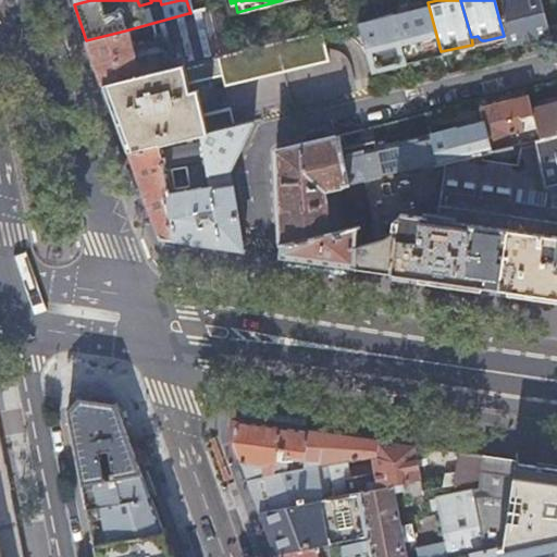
[(540,0),(494,0),(504,36),(506,42),(518,39),(536,35),(548,32),(540,0)]
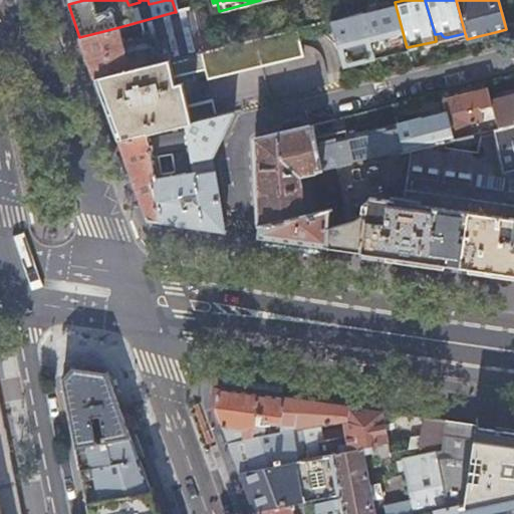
[(395,2),(329,19),(341,65),(407,49),(407,47),(395,2)]
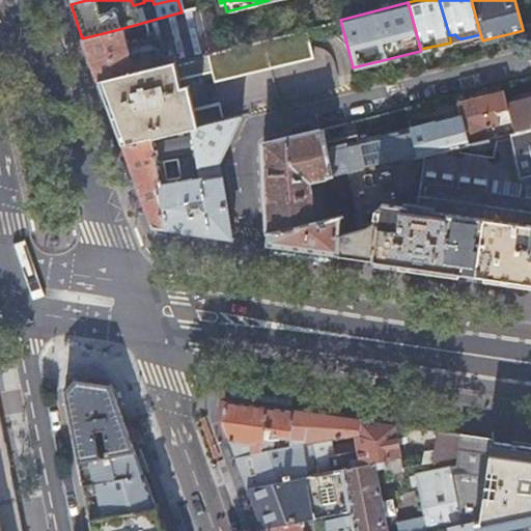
[(98,79),(208,52),(197,7),(182,12),(179,12),(183,26),(123,43),(119,29),(82,38),(89,58),(98,79)]
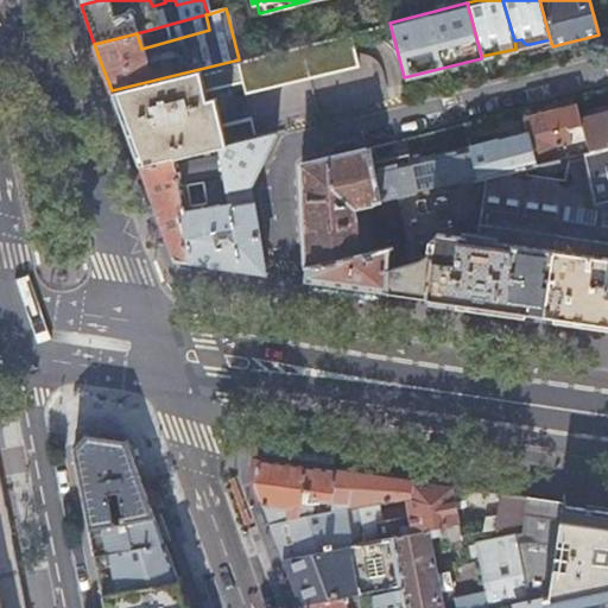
[(358,65),(349,32),(239,59),(112,90),(118,109),(137,159),(138,164),(169,157),(216,146),(261,134),(258,118),(251,120),(251,118),(222,125),(214,96),(206,97),(204,89),(241,81),(244,93),(358,65)]
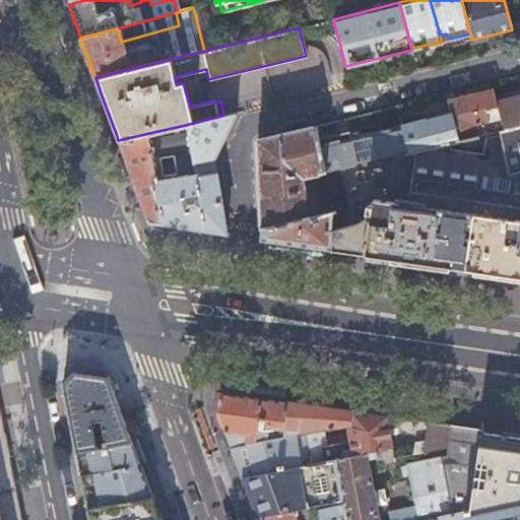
[(448,100),(451,112),(457,138),(477,133),(475,127),(500,121),(495,102),(492,88),(448,100)]
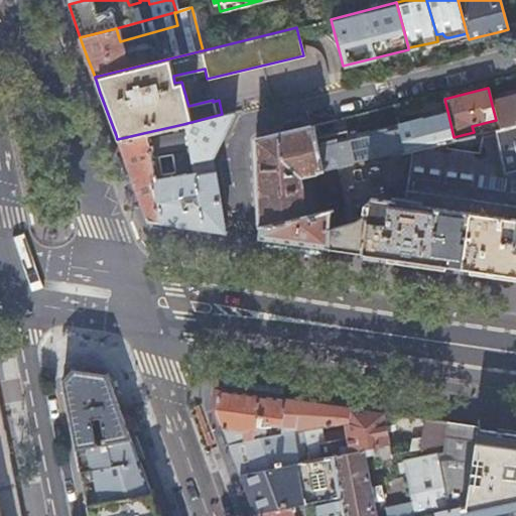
[(496,120),(498,127),(515,122),(515,94),(491,101),(496,120)]
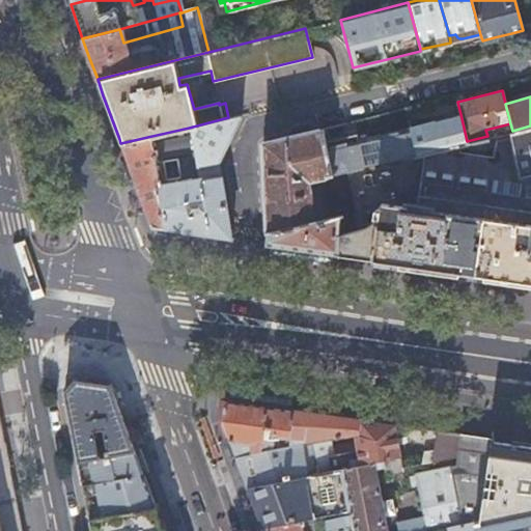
[(241,114),(228,117),(189,128),(191,144),(195,166),(217,162),(230,135),(241,114)]
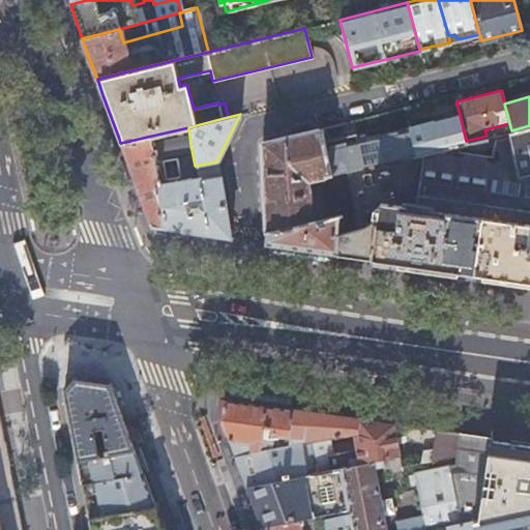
[(460,114),(409,126),(415,153),(466,141),(460,114)]
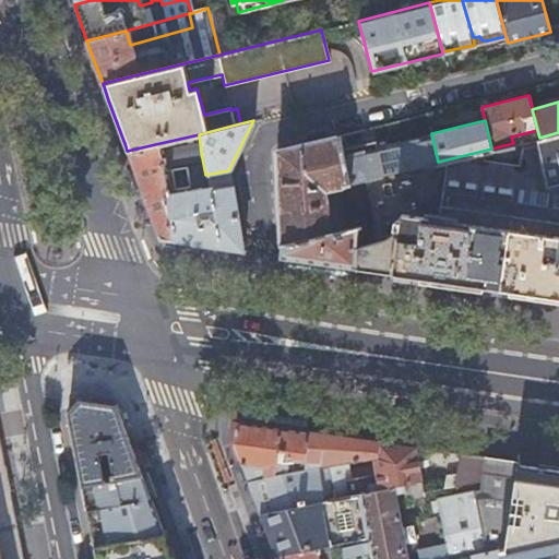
[(431,133),(429,127),(412,131),(420,165),(438,162),(431,133)]
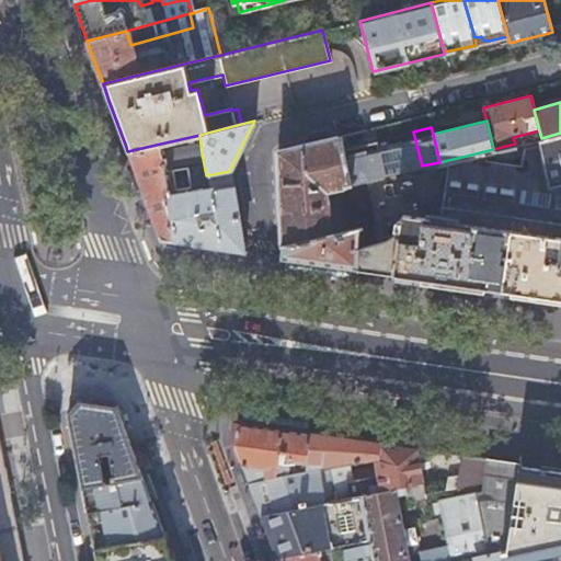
[(513,137),(515,144),(541,138),(539,130),(513,137)]
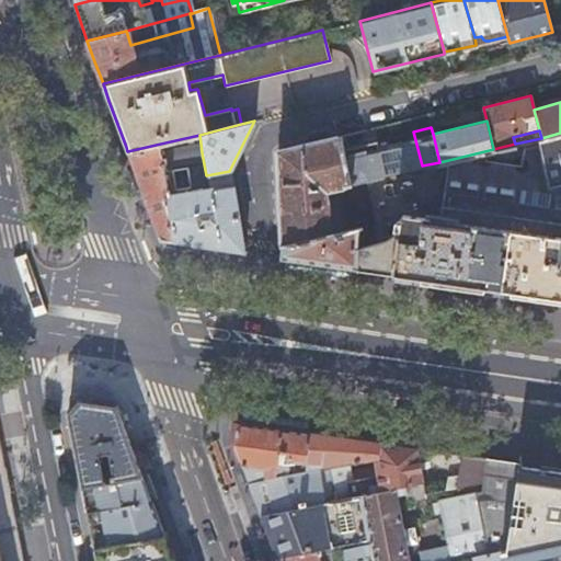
[(422,165),(385,175),(365,180),(370,207),(375,225),(371,244),(357,247),(357,268),(368,270),(420,277),(484,286),(533,294),(560,297),(560,133),(541,138),(515,144),(493,149),(439,162),(422,165)]
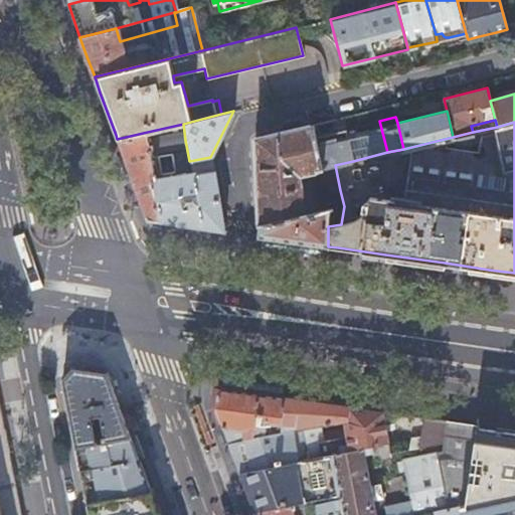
[(254,155),(258,223),(301,214),(300,185),(297,173),(317,168),(317,169),(321,168),(314,137),(311,123),(281,131),(253,138),(254,155)]
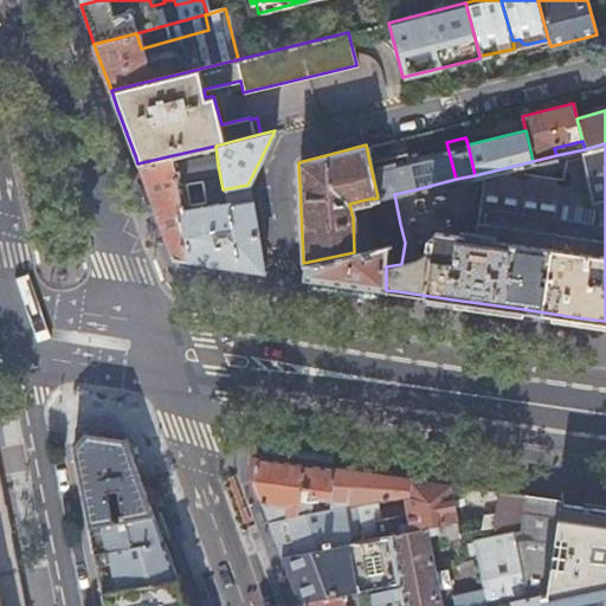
[(263,271),(247,185),(223,189),(225,201),(208,204),(205,186),(181,189),(179,180),(181,180),(180,174),(218,165),(216,146),(168,156),(191,260),(263,271)]
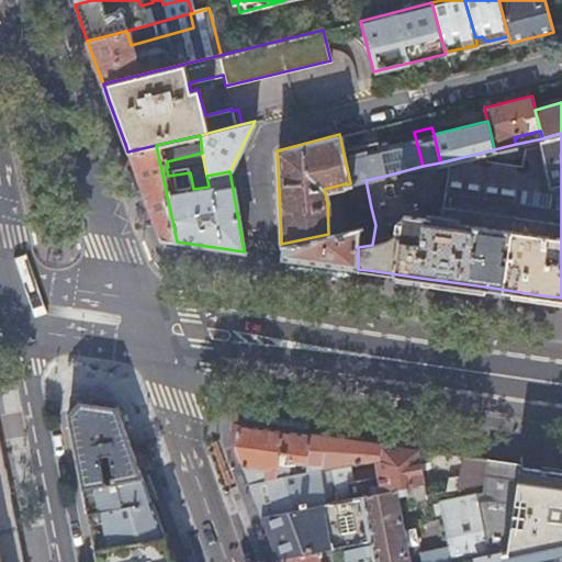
[(375,141),(343,149),(350,183),(366,180),(385,176),(380,154),(382,154),(380,146),(378,147),(375,141)]
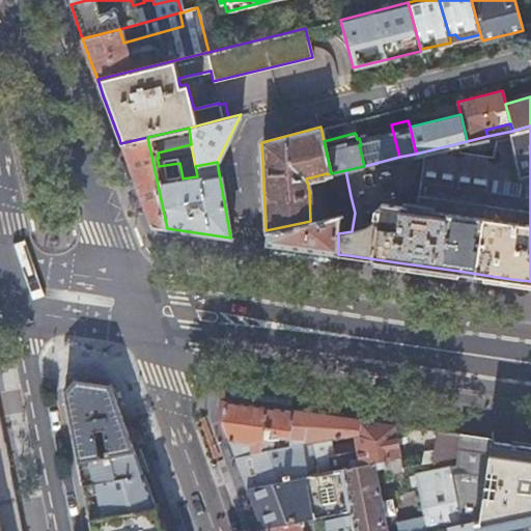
[(147,137),(120,143),(138,190),(141,198),(150,226),(167,228),(147,137)]
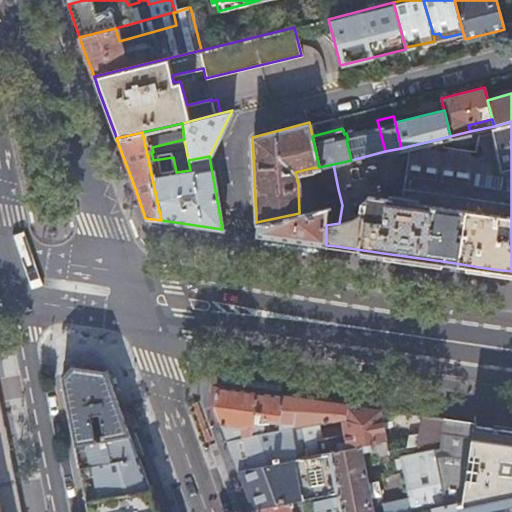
[(333,164),(319,167),(315,168),(320,193),(338,189),(333,164)]
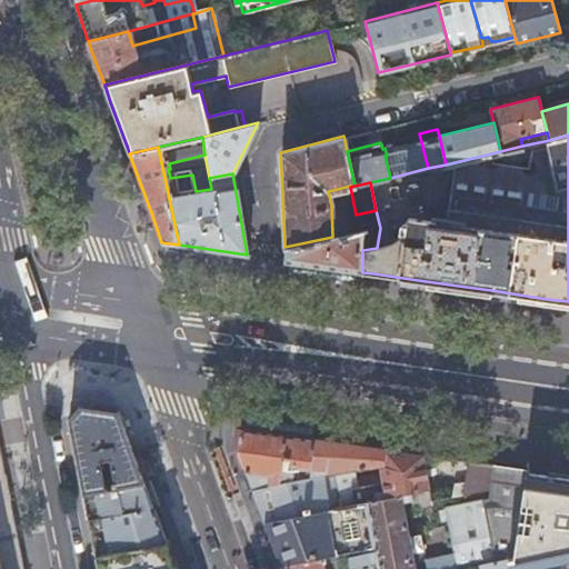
[(332,237),(285,247),(282,260),(298,262),(318,266),(356,271),(362,272),(362,250),(362,230),(332,237)]
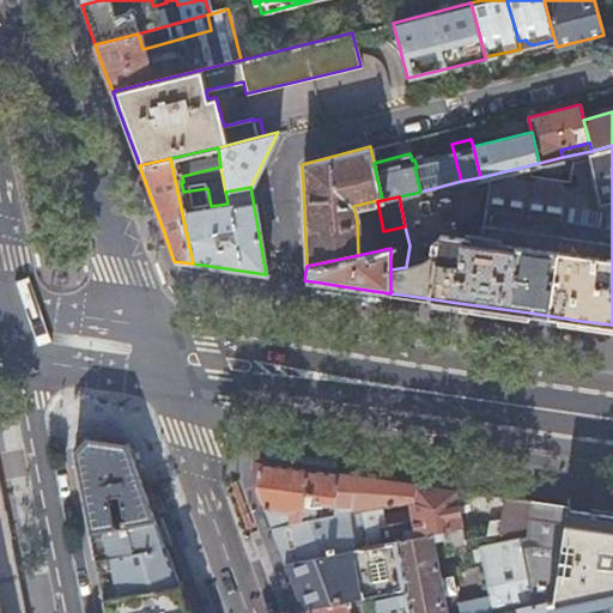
[(383,292),(343,286),(340,297),(382,303),(383,292)]
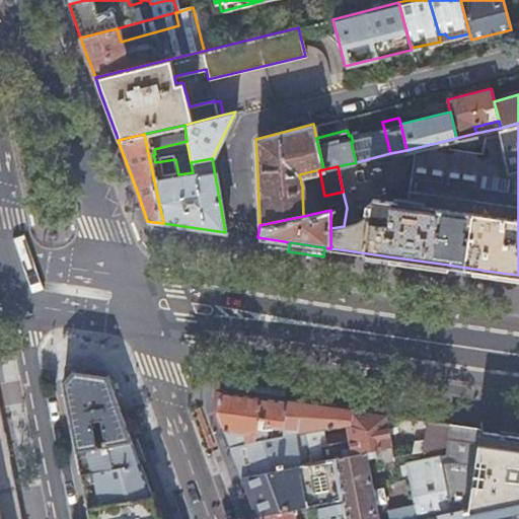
[(72,430),(76,450),(131,440),(119,408),(107,376),(93,373),(73,370),(63,383),(72,430)]
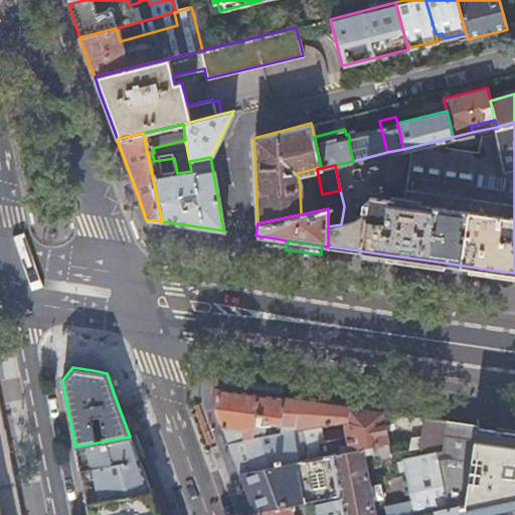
[(219,377),(217,388),(213,408),(221,428),(226,442),(262,436),(263,431),(279,428),(283,398),(284,398),(285,388),(283,385),(230,377),(221,376),(219,377)]
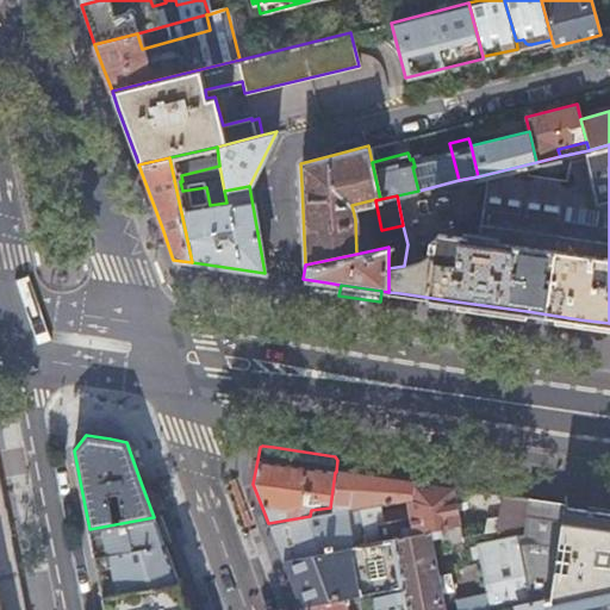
[(336,472),(335,472),(330,508),(329,512),(342,510),(355,509),(361,545),(375,542),(388,540),(397,539),(394,528),(380,531),(375,505),(384,504),(385,505),(405,502),(411,535),(458,526),(450,489),(394,480),(336,472)]
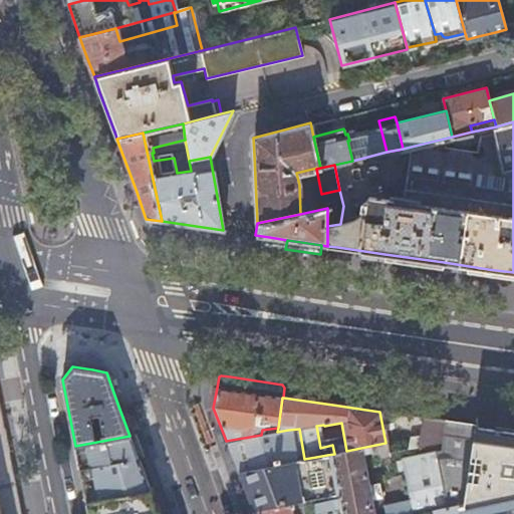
[(0,513),(20,513),(6,439),(0,409),(0,513)]
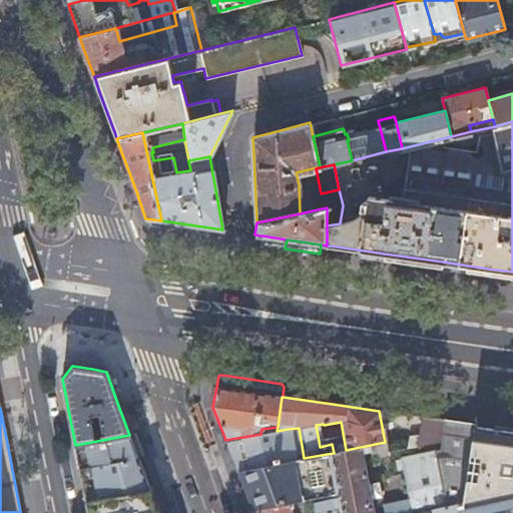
[(431,418),(420,417),(418,436),(407,438),(405,449),(439,442),(443,420),(431,418)]
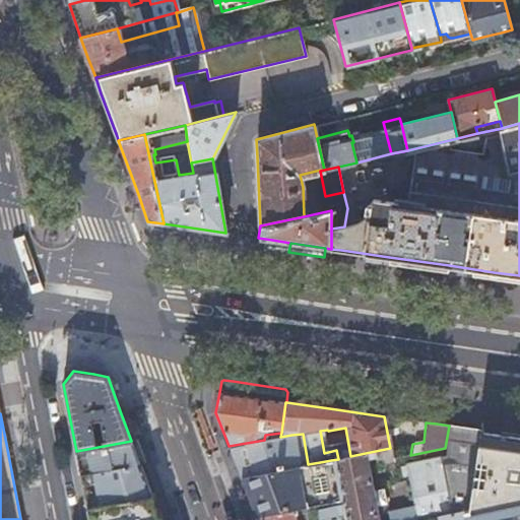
[(387,519),(428,519),(439,518),(463,512),(463,514),(469,512),(480,430),(464,428),(449,426),(445,448),(447,448),(445,457),(405,465),(405,467),(399,468),(401,478),(407,477),(413,507),(386,513),(387,519)]
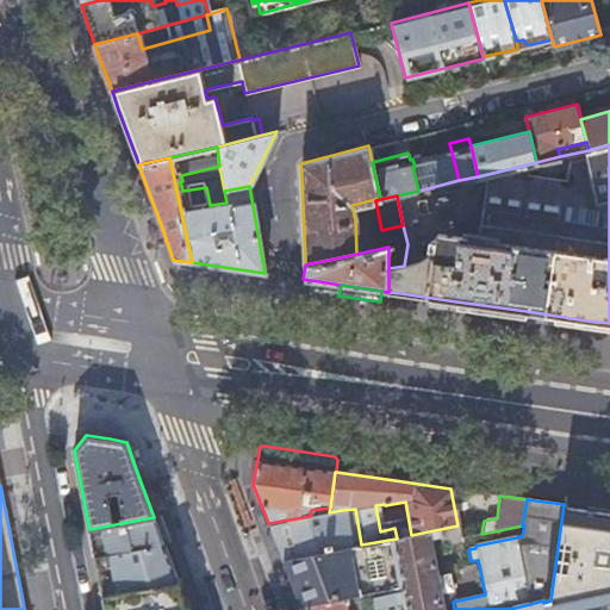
[(545,609),(609,609),(609,511),(605,511),(574,506),(564,504),(551,601),(543,603),(545,609)]
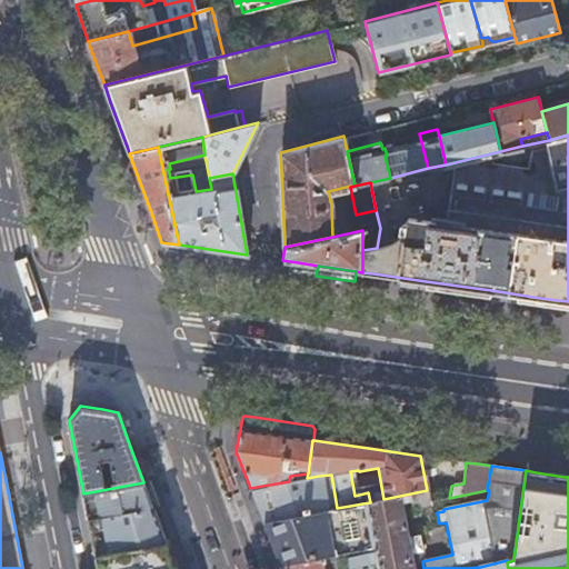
[(319,476),(307,478),(289,481),(250,488),(257,507),(262,522),(326,510),(319,476)]
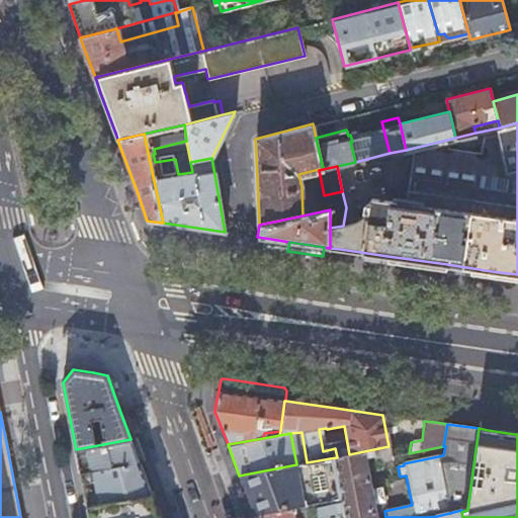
[(131,439),(76,449),(79,461),(81,472),(140,462),(132,443),(131,439)]
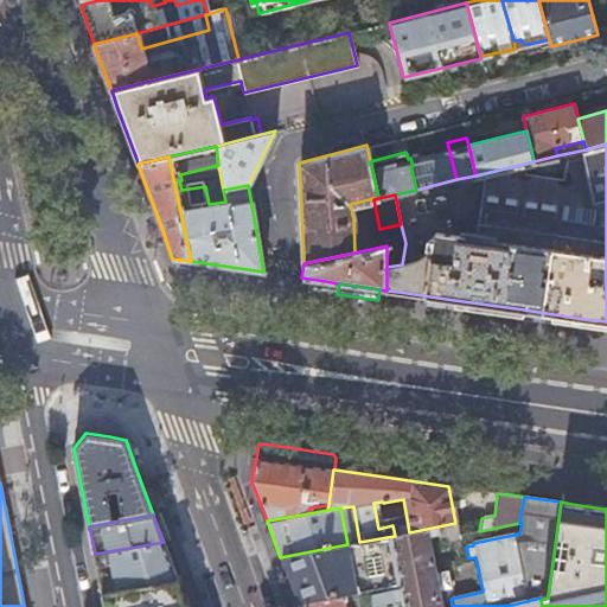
[(387,537),(396,587),(400,606),(439,606),(435,590),(448,588),(445,574),(433,575),(425,538),(434,536),(436,544),(458,541),(457,536),(458,536),(455,523),(409,532),(395,536),(387,537)]
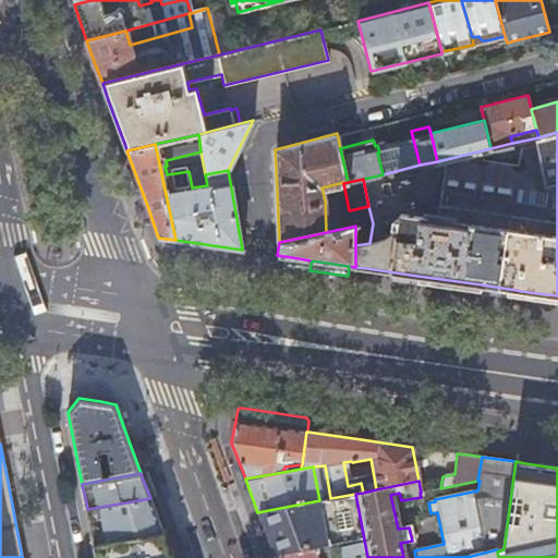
[(319,500),(257,512),(265,534),(267,540),(273,557),(364,540),(355,494),(343,496),(330,498),(319,500)]
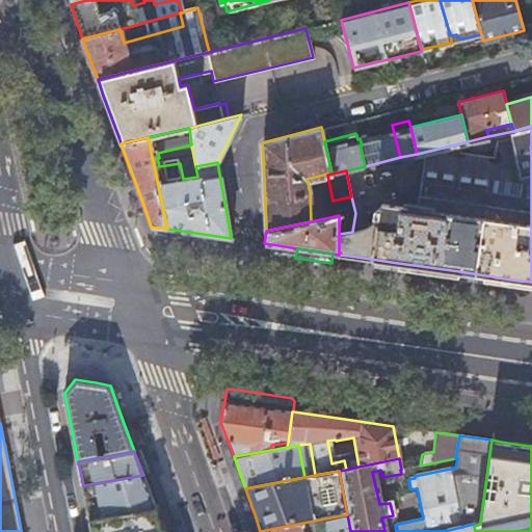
[(143,475),(83,485),(83,486),(86,503),(89,517),(154,505),(149,490),(143,475)]
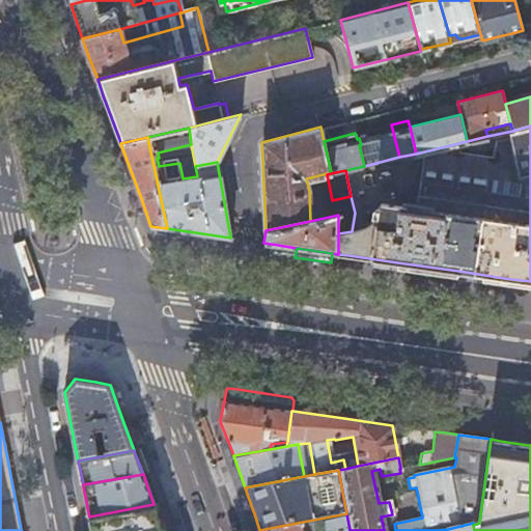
[(163,530),(154,504),(89,516),(91,530),(163,530)]
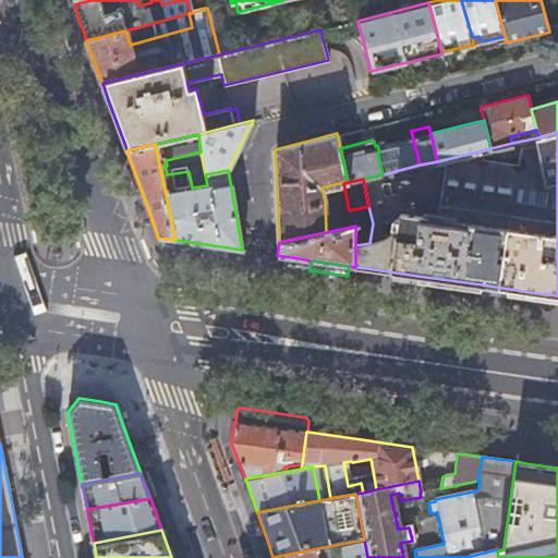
[(367,557),(364,540),(273,557),(367,557)]
